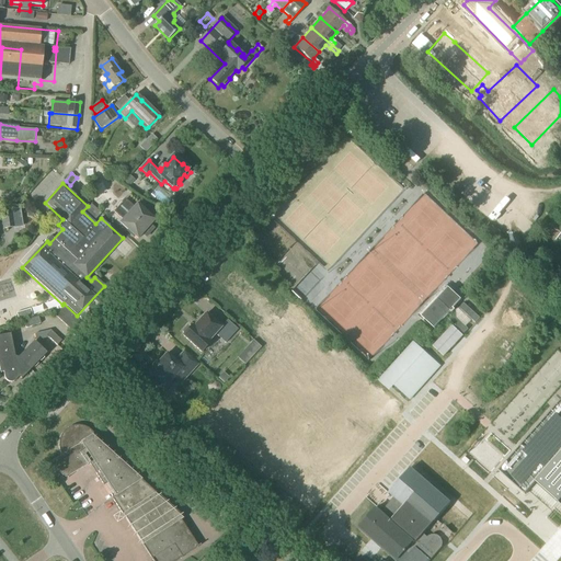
[(168,207),(172,201),(161,194),(158,202),(168,207)]
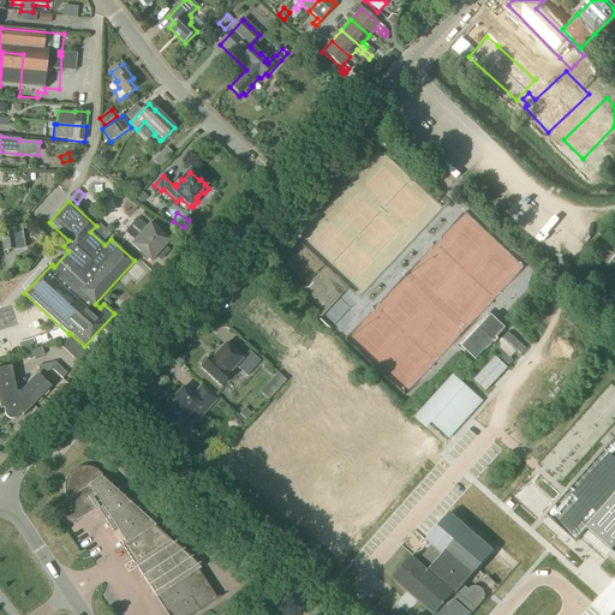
[(145,227),(136,219),(124,232),(133,240),(130,244),(139,252),(138,255),(147,261),(148,260),(150,262),(155,256),(159,260),(167,250),(163,246),(168,242),(149,224),(145,227)]
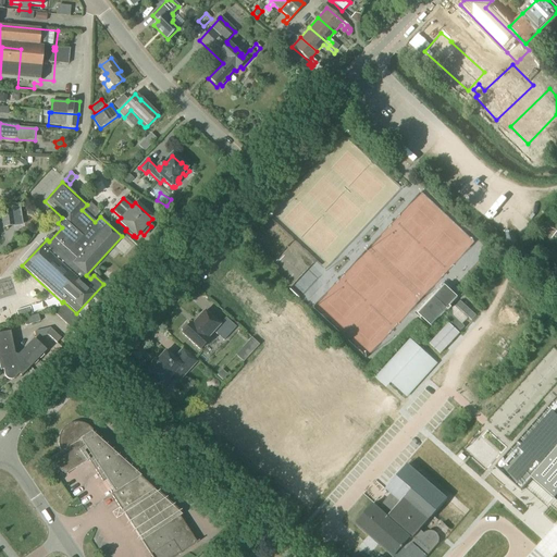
[(3,227),(14,226),(13,213),(1,214),(3,227)]
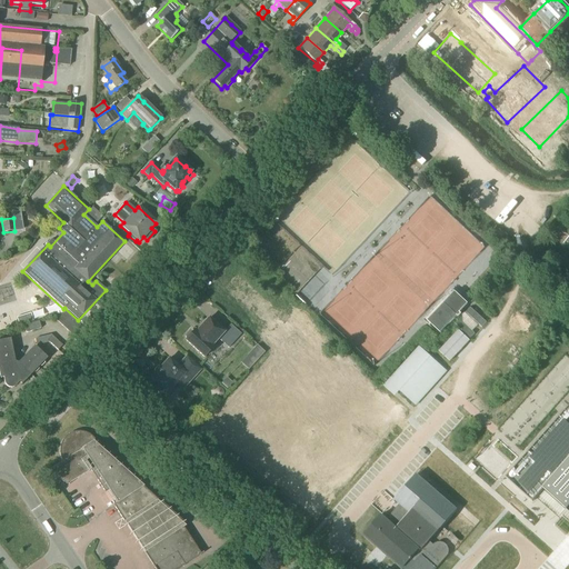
[(568,222),(566,220),(551,237),(561,247),(566,242),(568,246),(568,222)]
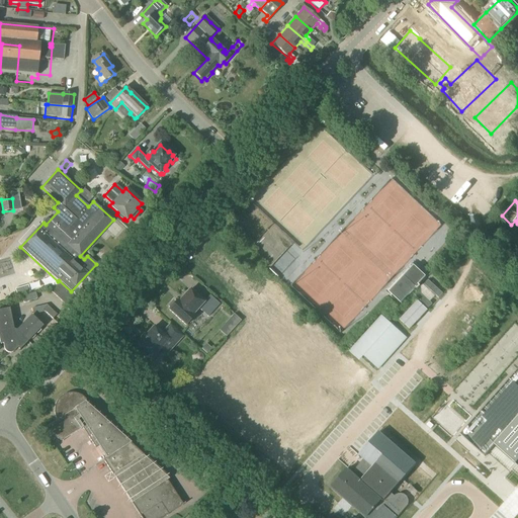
[(0,265),(0,276),(1,279),(18,273),(14,261),(0,265)]
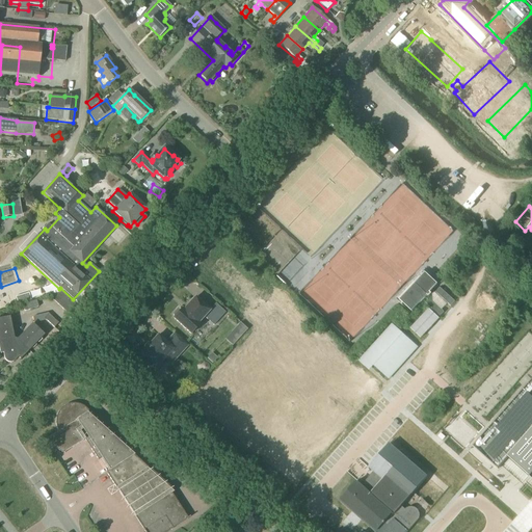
[(411,312),(427,295),(436,285),(428,277),(423,271),(395,299),(401,306),(403,303),(411,312)]
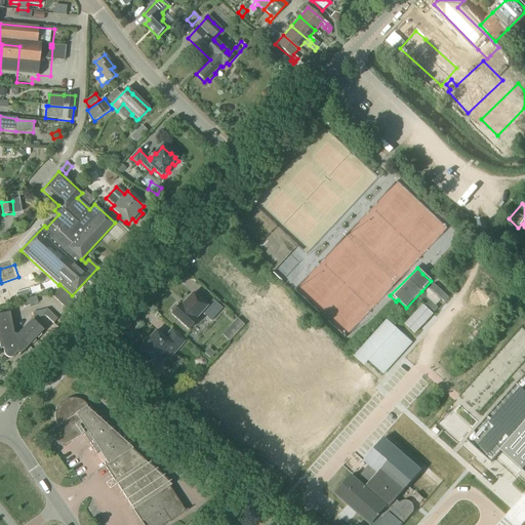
[(430,288),(444,303),(448,297),(434,284),(430,288)]
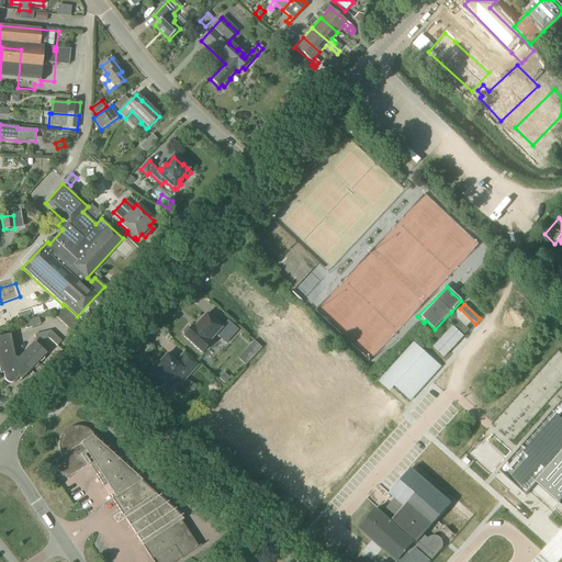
[(66,308),(51,313),(56,317),(66,308)]
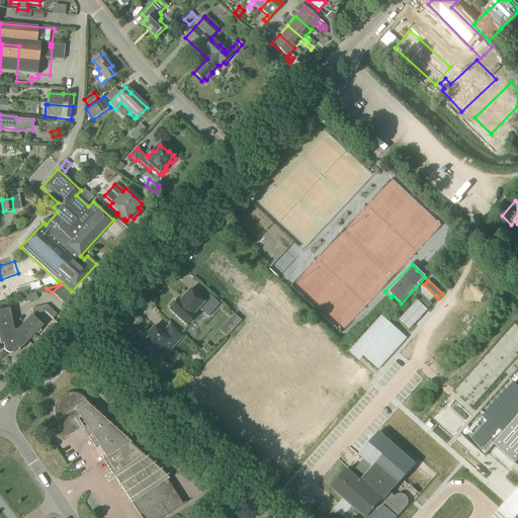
[(57,296),(65,288),(61,284),(52,292),(57,296)]
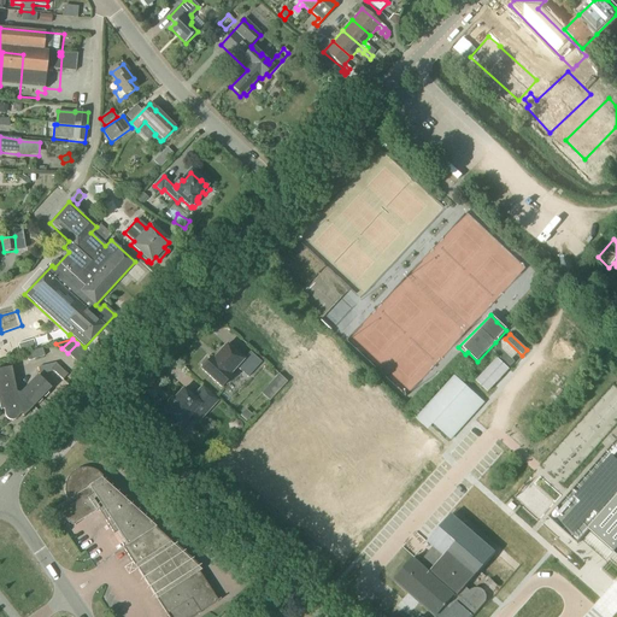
[(35,348),(33,340),(17,345),(19,353),(35,348)]
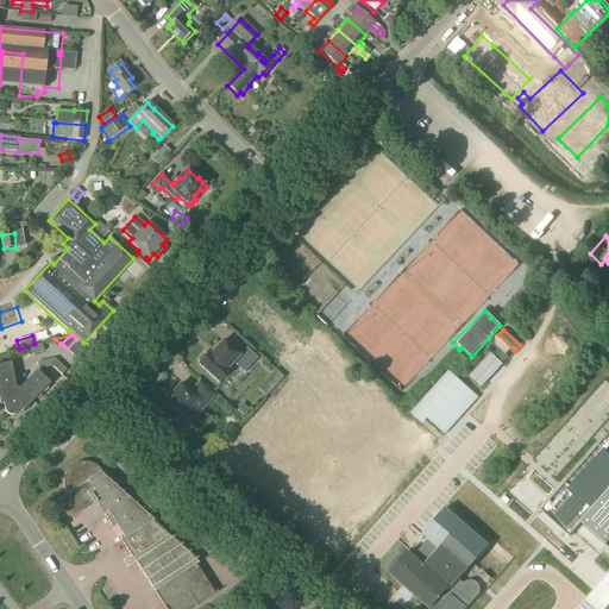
[(71,355),(81,344),(76,339),(67,349),(71,355)]
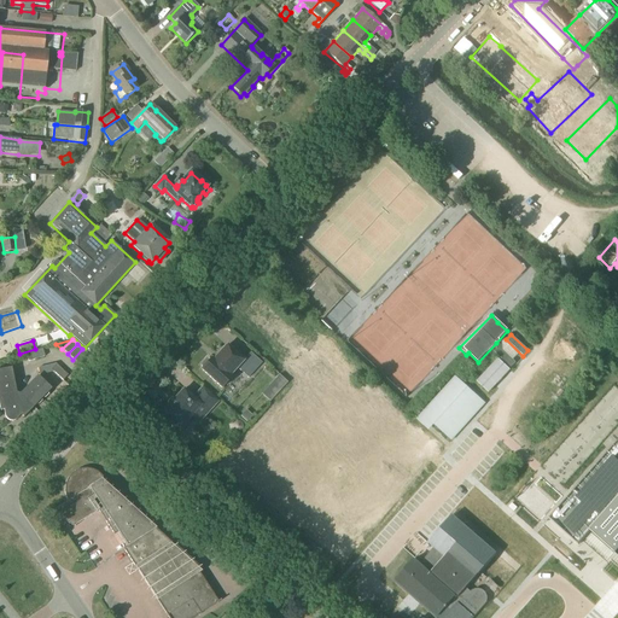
[(243,361),(227,347),(213,361),(211,360),(210,361),(207,359),(200,366),(202,369),(202,371),(221,389),(232,378),(229,377),(237,368),(240,372),(244,368),(251,375),(262,363),(250,353),(243,361)]
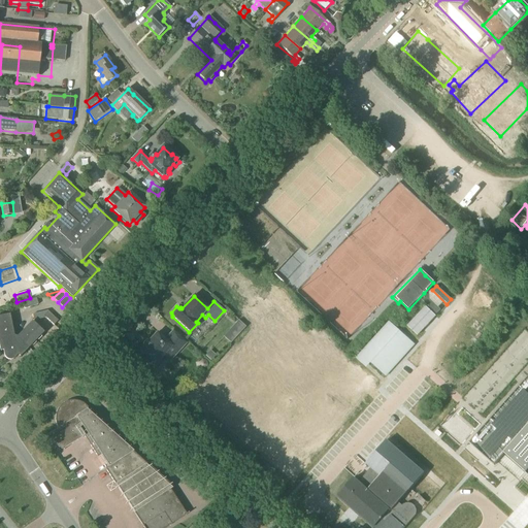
[(438,307),(426,296),(422,300),(436,315),(440,310),(438,307)]
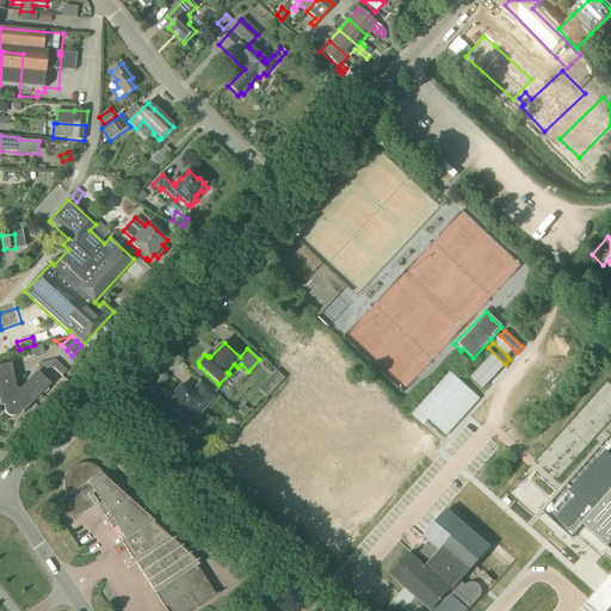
[(29,358),(44,353),(42,345),(26,350),(29,358)]
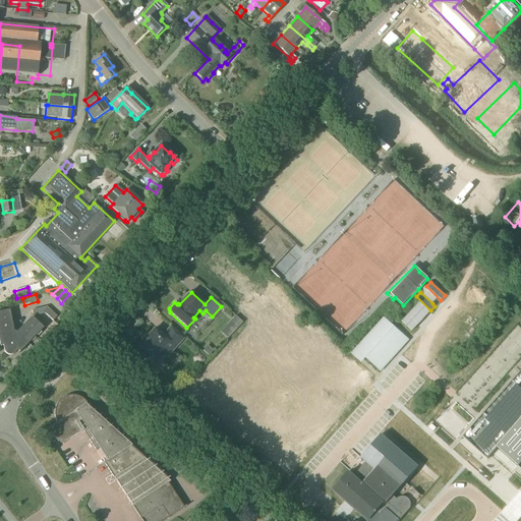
[(66,307),(74,298),(69,294),(61,303),(66,307)]
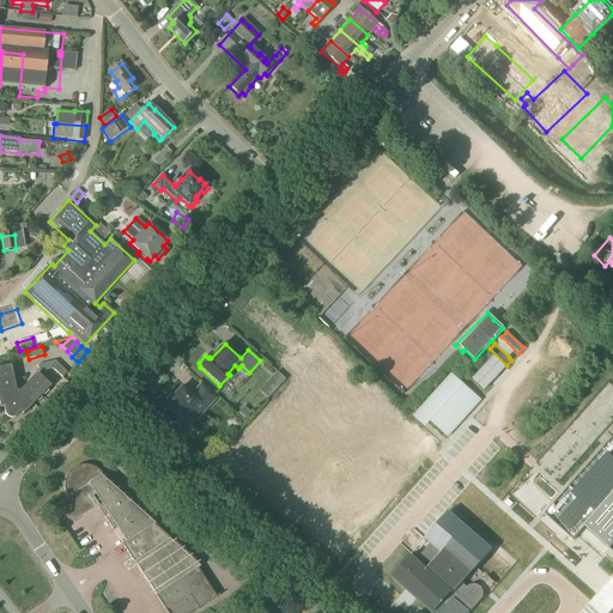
[(484,390),(505,368),(495,357),(473,380),(484,390)]
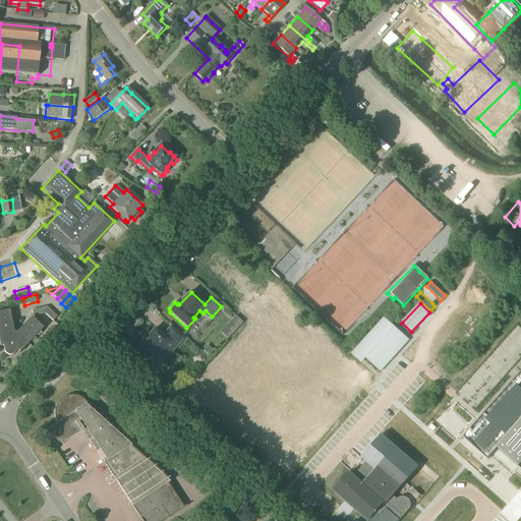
[(48,307),(33,311),(34,317),(46,314),(53,321),(57,316),(48,307)]
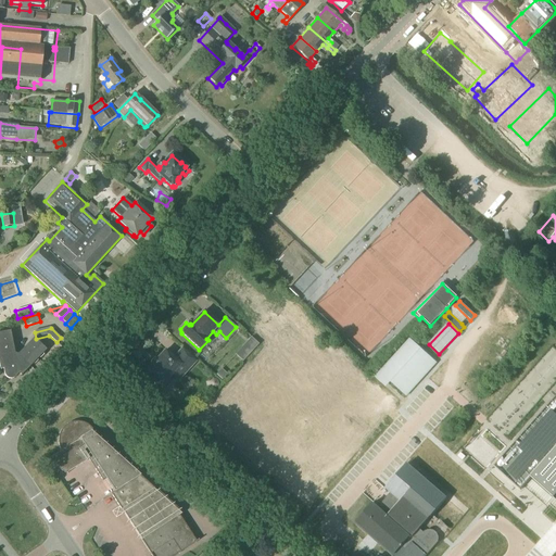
[(0,345),(12,343),(10,332),(0,333),(0,345)]
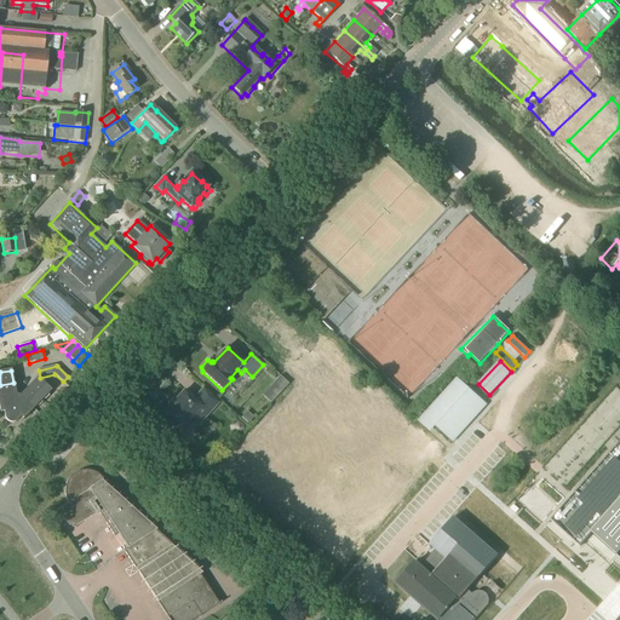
[(280,377),(271,386),(280,394),(288,384),(280,377)]
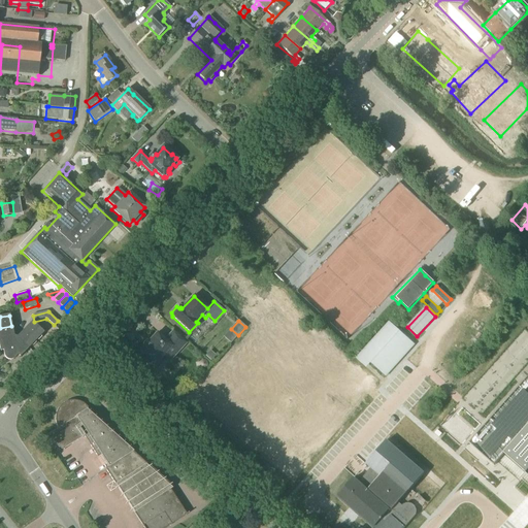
[(24,330),(36,341),(43,333),(32,322),(24,330)]
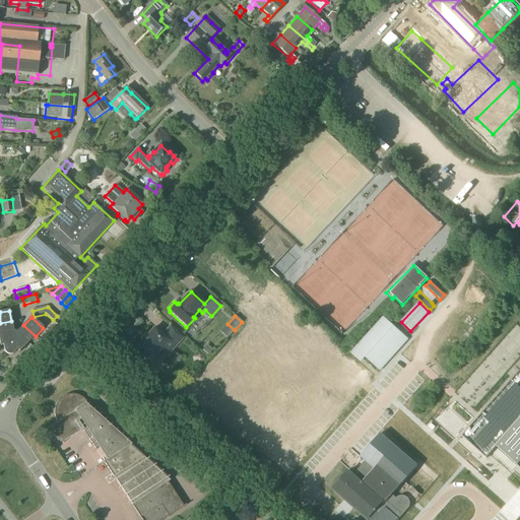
[(379,371),(397,351),(407,339),(384,317),(373,329),(350,354),(361,363),(365,358),(379,371)]
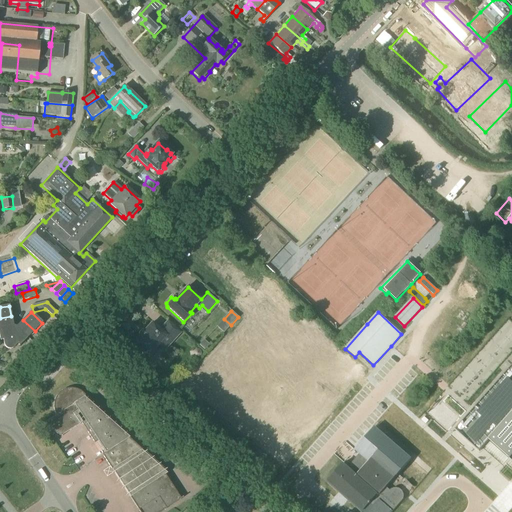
[(0,328),(13,326),(11,316),(0,318),(0,328)]
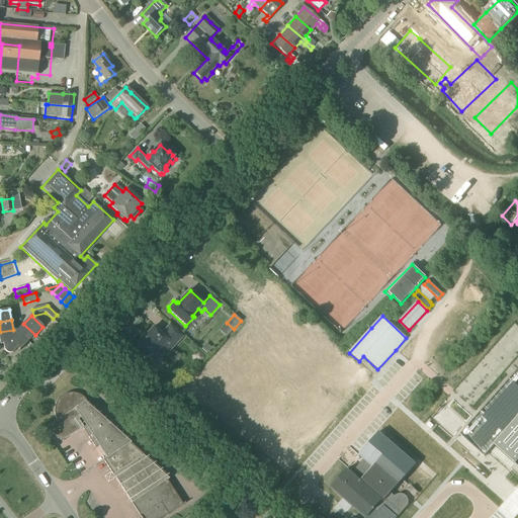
[(28,342),(35,335),(23,324),(17,331),(28,342)]
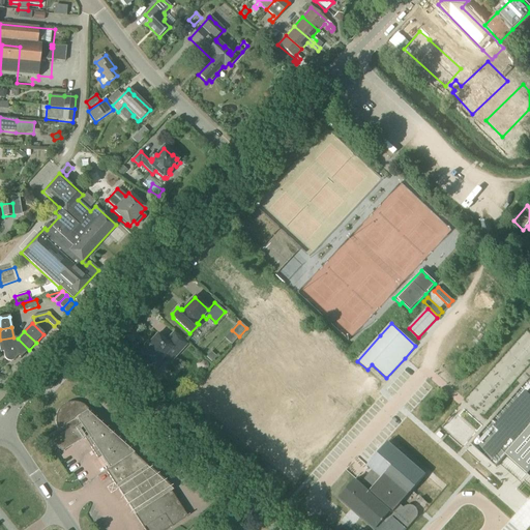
[(186,345),(173,332),(165,342),(157,334),(138,356),(145,362),(144,364),(150,370),(151,369),(152,370),(162,359),(166,362),(171,357),(174,359),(186,345)]
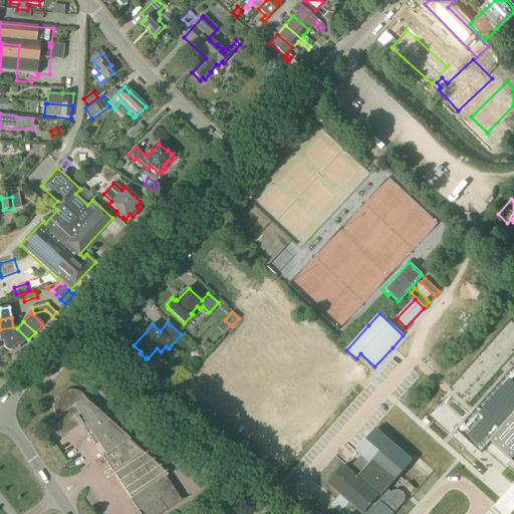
[(28,339),(17,328),(13,327),(0,329),(0,340),(0,341),(3,341),(4,345),(4,346),(5,347),(6,349),(7,349),(8,350),(10,350),(11,350),(13,349),(14,349),(17,345),(20,347),(28,339)]
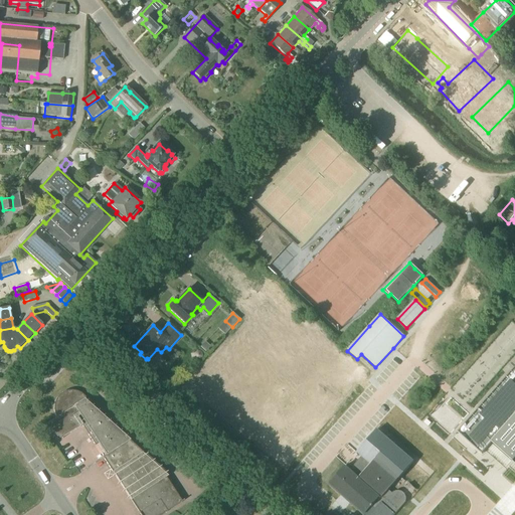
[(210,347),(205,342),(200,347),(205,352),(210,347)]
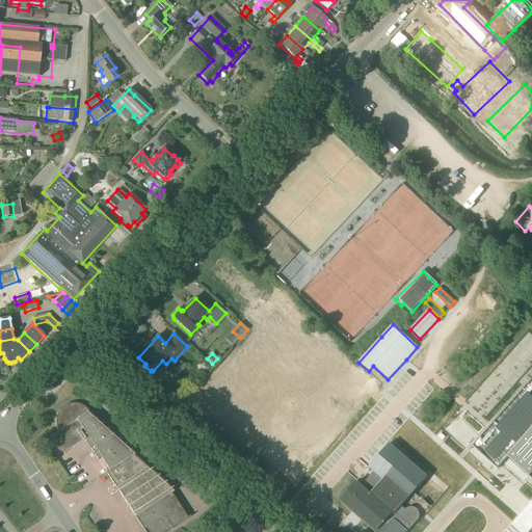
[(531,381),(473,448),(498,471),(508,458),(531,479),(531,381)]
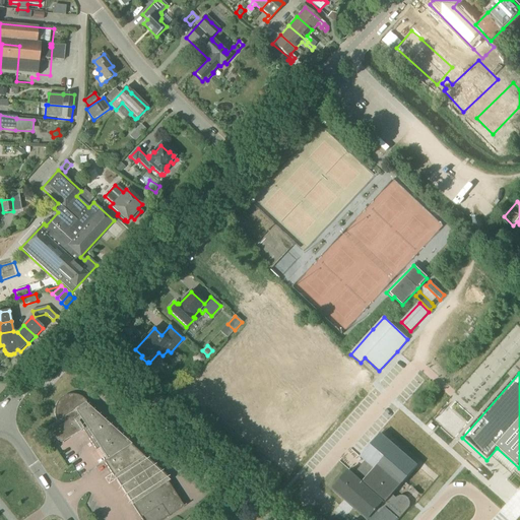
[(171,480),(85,404),(87,403),(86,402),(85,400),(84,399),(83,398),(81,398),(80,397),(79,396),(77,396),(76,395),(74,395),(73,395),(71,395),(70,395),(68,395),(67,395),(65,396),(64,397),(63,397),(61,398),(60,399),(59,400),(58,401),(57,403),(56,404),(56,405),(55,407),(55,408),(55,410),(54,411),(54,413),(54,414),(55,416),(55,417),(56,419),(56,420),(57,421),(46,429),(47,431),(48,433),(49,434),(51,436),(52,438),(54,439),(55,440),(57,441),(59,442),(61,443),(63,443),(82,431),(95,450),(99,448),(107,460),(104,462),(141,519),(164,519),(186,506),(185,505),(183,506),(168,482),(171,480)]
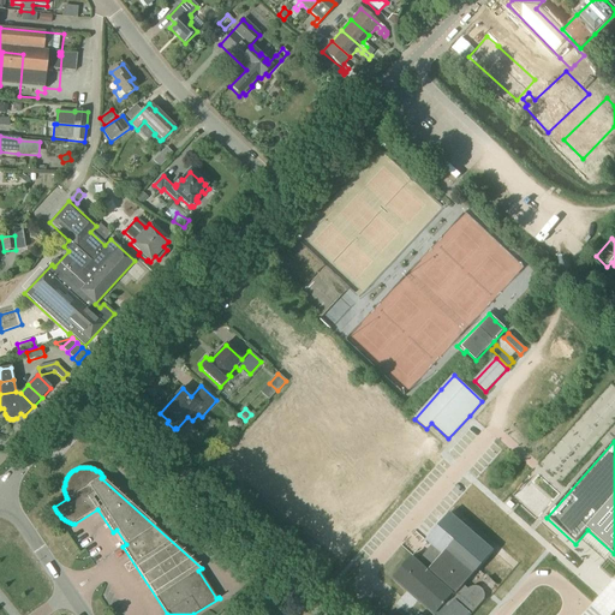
[(464,586),(494,551),(449,514),(425,542),(431,547),(421,559),(415,554),(392,580),(431,614),(471,614),(484,601),(484,598),(484,595),(483,591),(482,590),(478,587),(476,586),(472,586),(470,589),(467,590),(464,586)]
